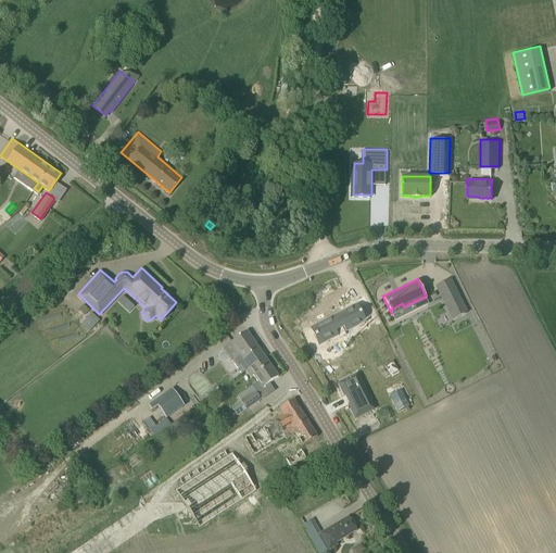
[(452,296),(441,301),(453,326),(465,321),(452,296)]
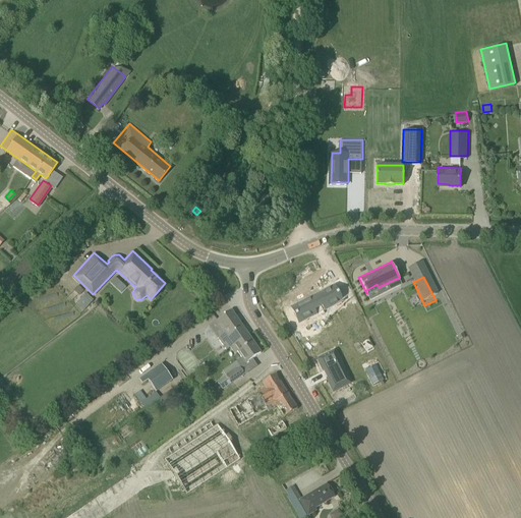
[(334,281),(290,302),(297,317),(315,308),(313,304),(321,300),(323,304),(341,296),(334,281)]
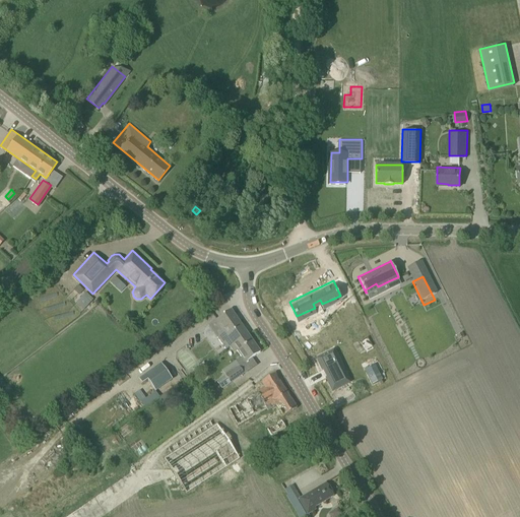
[(77,283),(73,287),(78,293),(82,288),(77,283)]
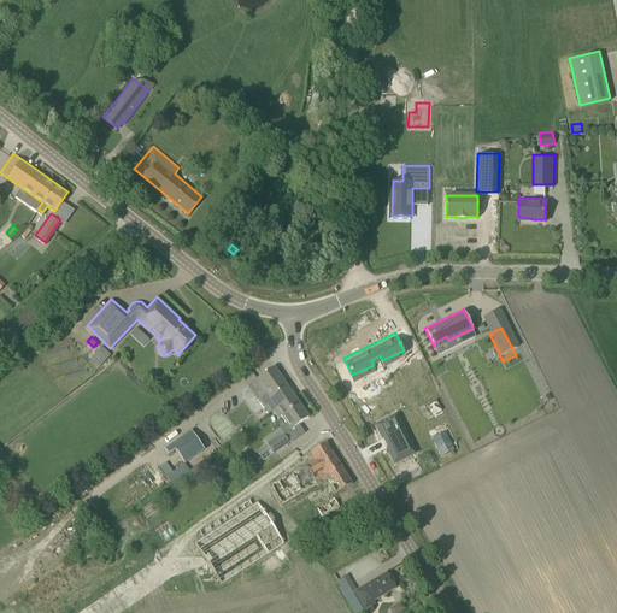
[(88,355),(98,364),(107,353),(98,345),(88,355)]
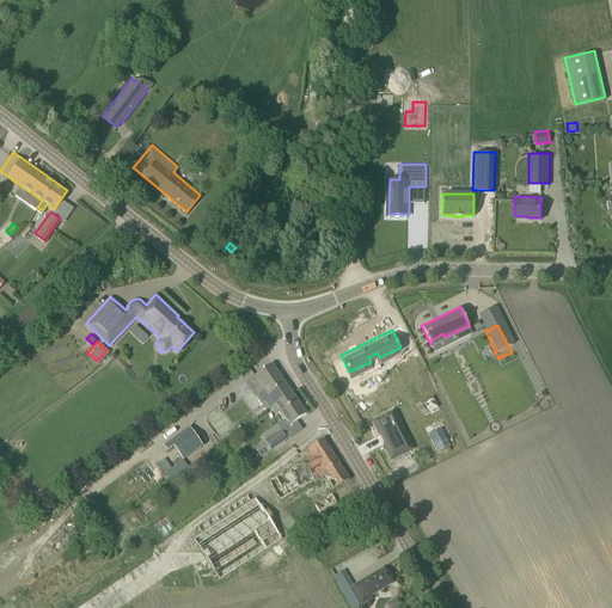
[(262,388),(255,393),(265,409),(270,405),(275,412),(279,411),(288,424),(306,411),(271,362),(252,375),(262,388)]
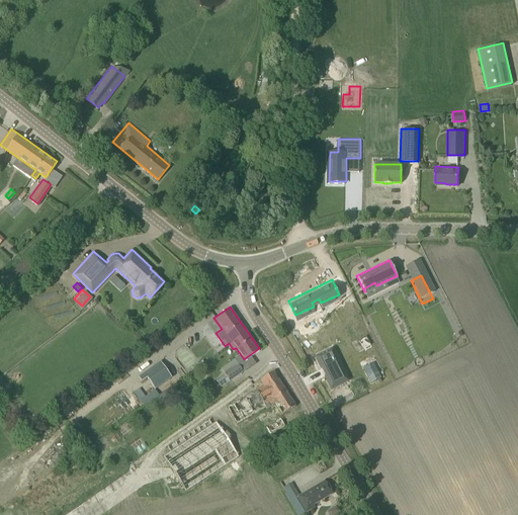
[(373,308),(371,309),(375,318),(380,316),(376,309),(374,310),(373,308)]
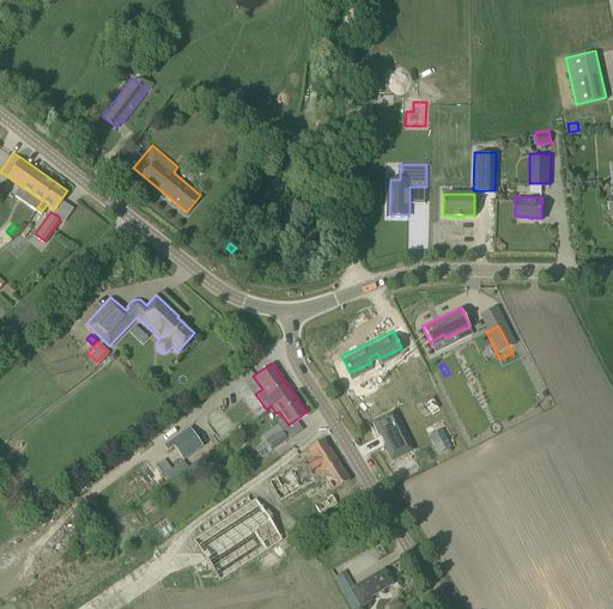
[(434,366),(428,369),(435,382),(439,378),(434,366)]
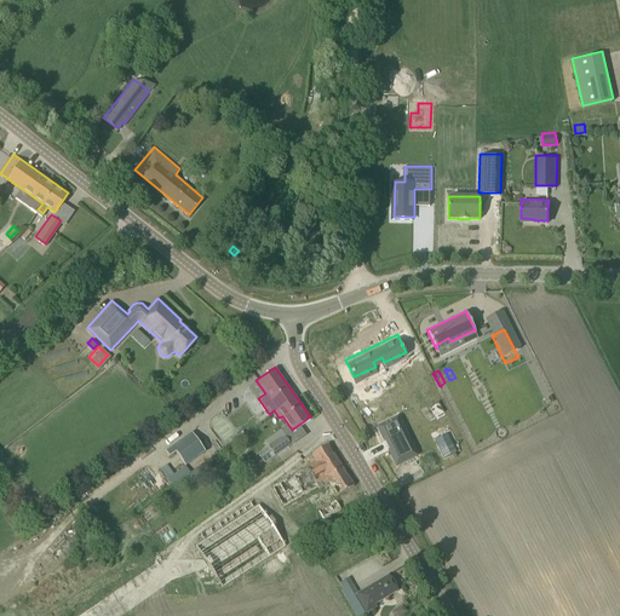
[(397,414),(377,425),(384,439),(385,438),(390,447),(388,448),(396,464),(417,454),(405,427),(403,427),(397,414)]
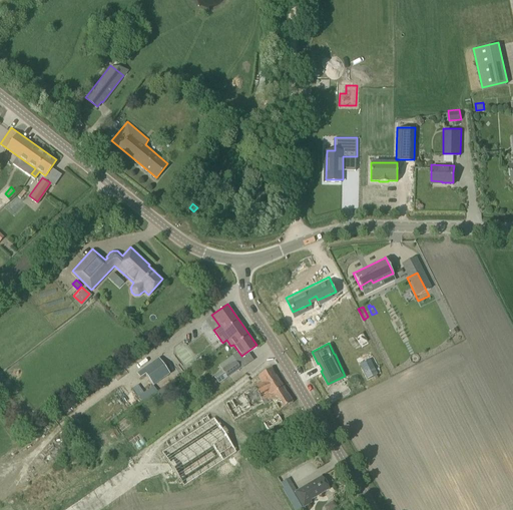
[(145,372),(153,383),(170,372),(158,356),(135,371),(139,376),(145,372)]
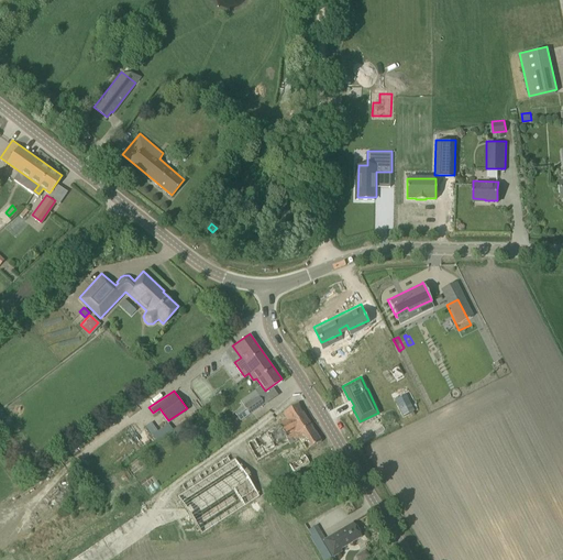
[(395,397),(403,414),(414,408),(406,392),(395,397)]
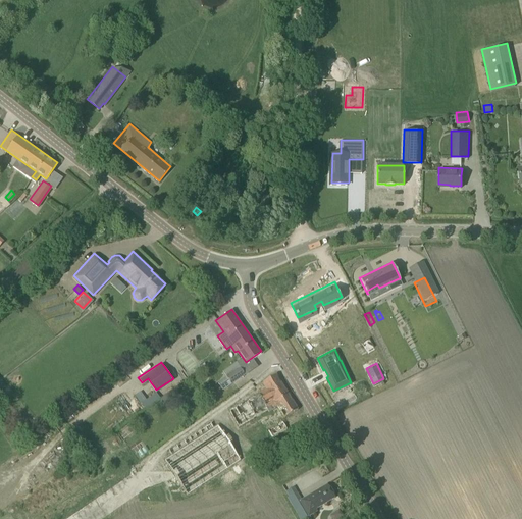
[(217,380),(223,388),(245,373),(239,365),(217,380)]
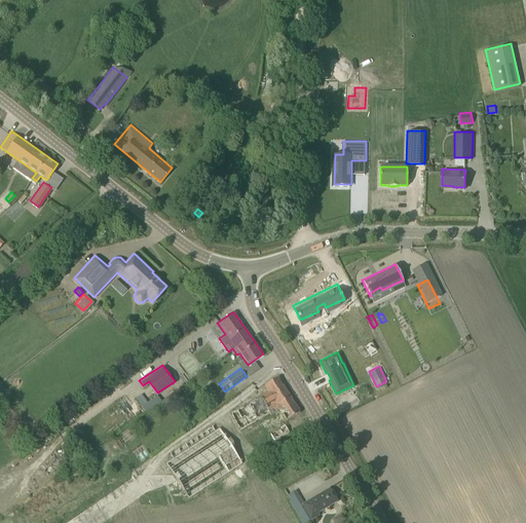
[(267,390),(231,411),(240,427),(269,411),(270,412),(278,407),(286,419),(300,411),(277,376),(264,384),(267,390)]
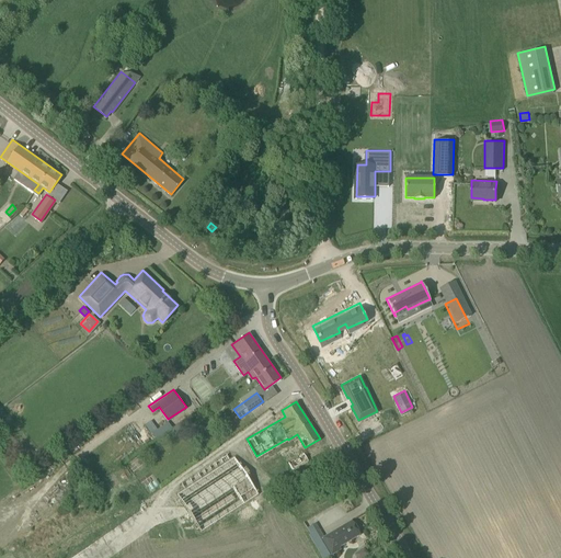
[(158,437),(172,425),(165,419),(151,431),(158,437)]
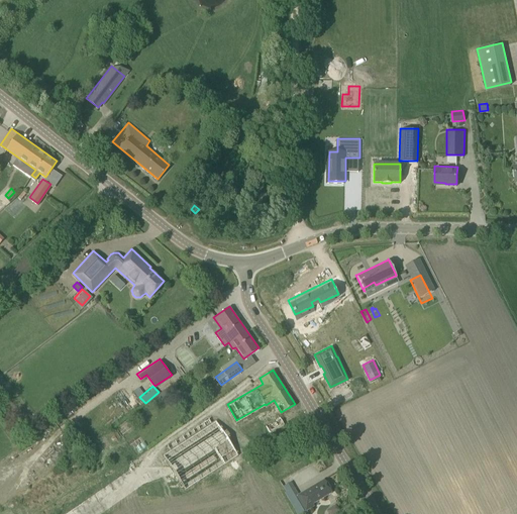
[(266,424),(271,431),(285,422),(279,415),(266,424)]
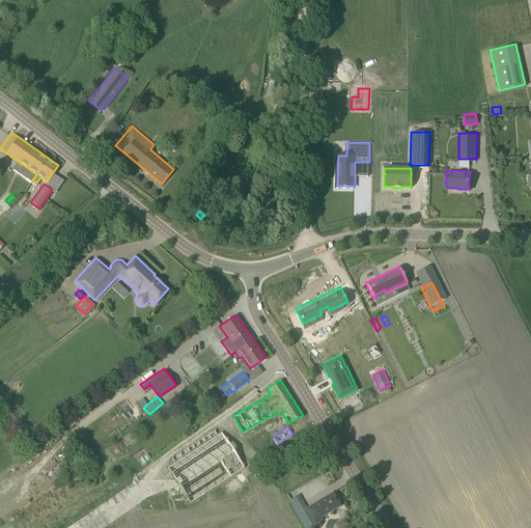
[(166,465),(191,502),(245,466),(221,429),(166,465)]
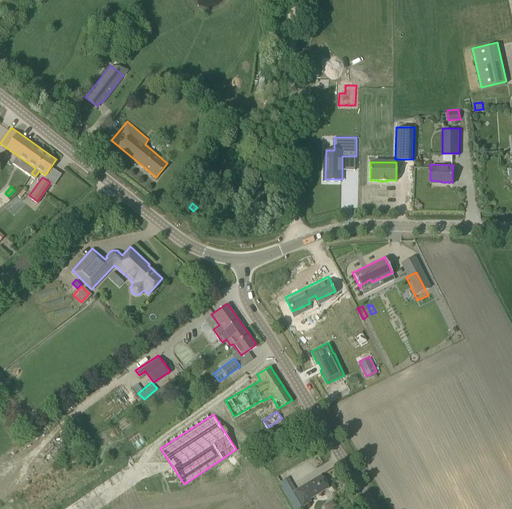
[(218,464),(223,473),(233,467),(228,458),(218,464)]
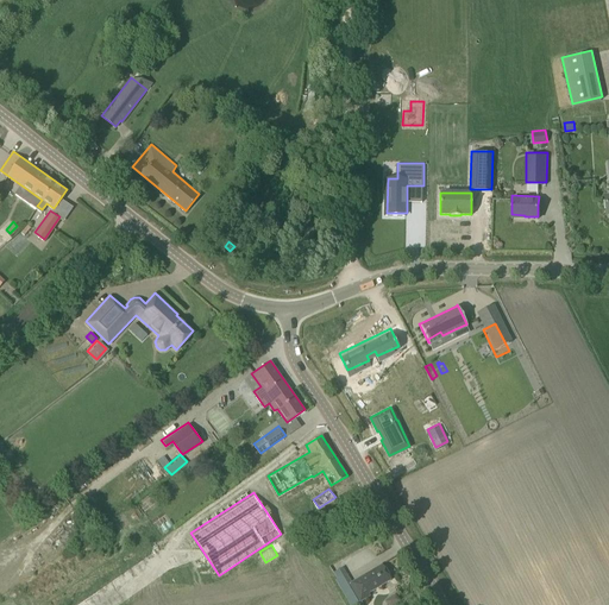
[(382,562),(349,581),(359,599),(370,593),(369,591),(390,578),(382,562)]
